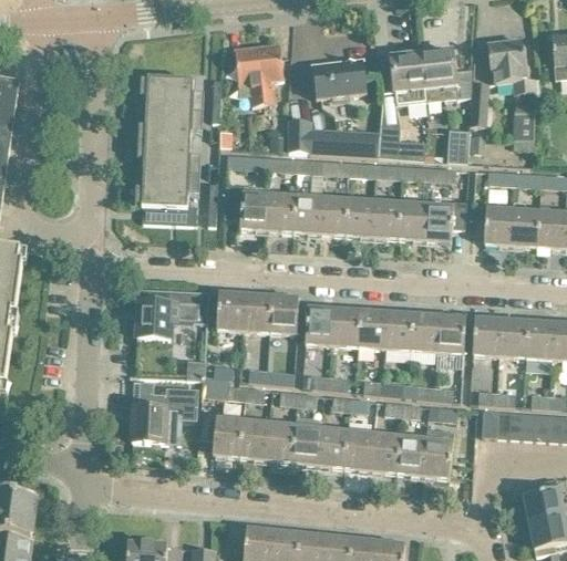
[(566,78),(566,35),(552,38),(555,79),(566,78)]
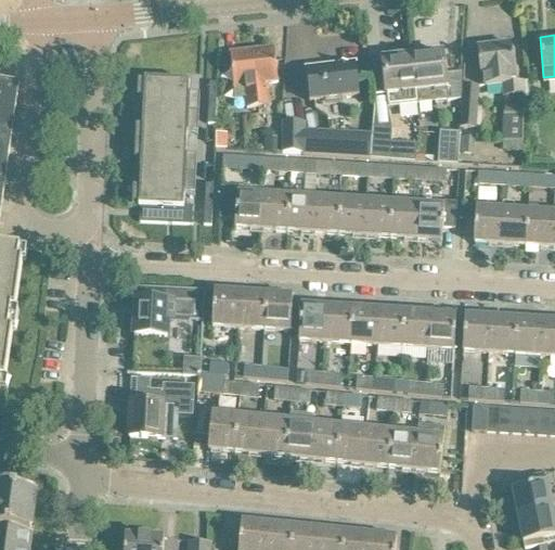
[(516,74),(511,40),(477,45),(480,73),(482,73),(483,81),(502,80),(503,92),(505,92),(504,109),(503,109),(503,145),(523,146),(525,94),(523,76),(517,77),(516,74)]
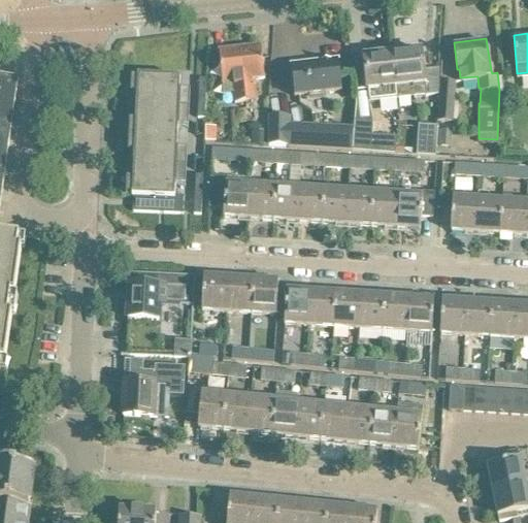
[(264,73),(263,62),(261,41),(239,44),(245,97),(256,96),(254,74),(264,73)]
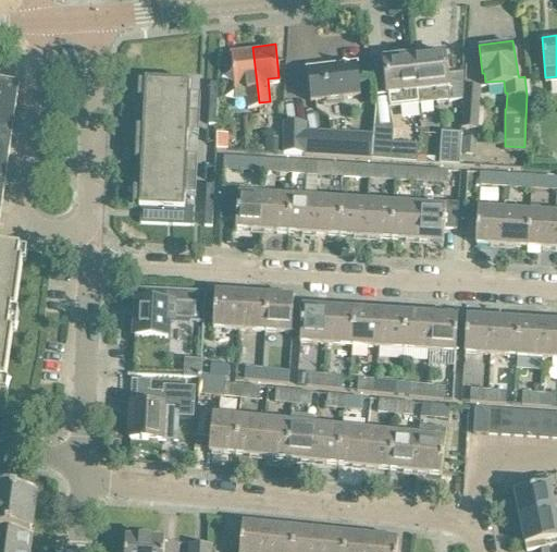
[(248,103),(259,102),(252,47),(231,49),(236,94),(247,93),(248,103)]
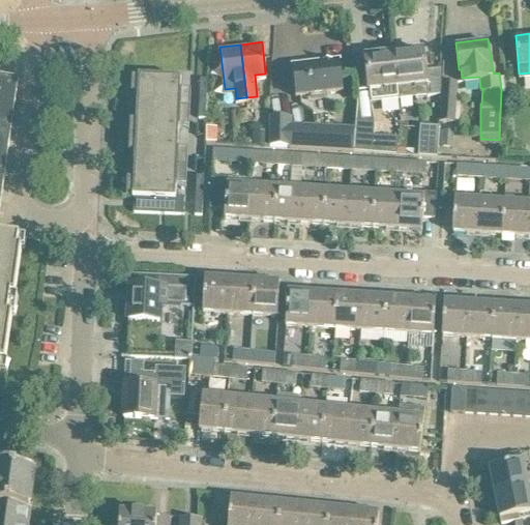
[(428,93),(424,67),(422,47),(393,50),(399,96),(428,93)]
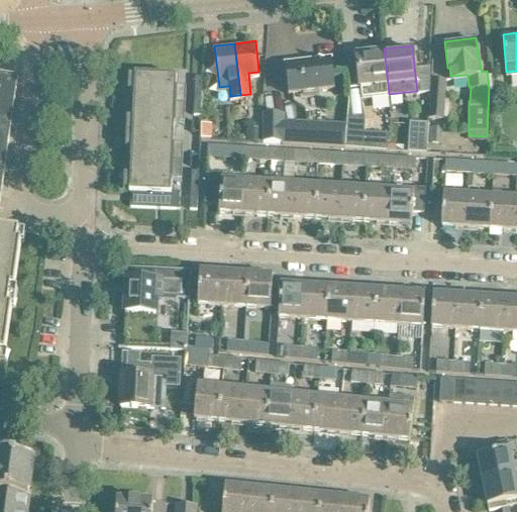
[(389,94),(384,48),(356,52),(359,84),(347,85),(347,88),(348,98),(346,122),(344,142),(344,143),(386,146),(388,133),(365,132),(366,115),(360,97),(389,94)]
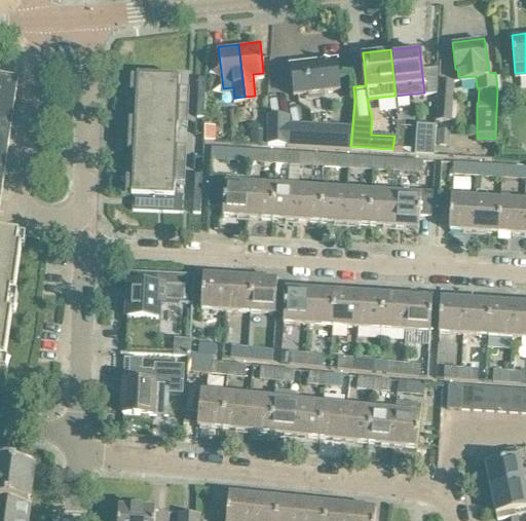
[(290,61),(292,81),(294,94),(308,91),(307,90),(340,86),(337,56),(290,61)]
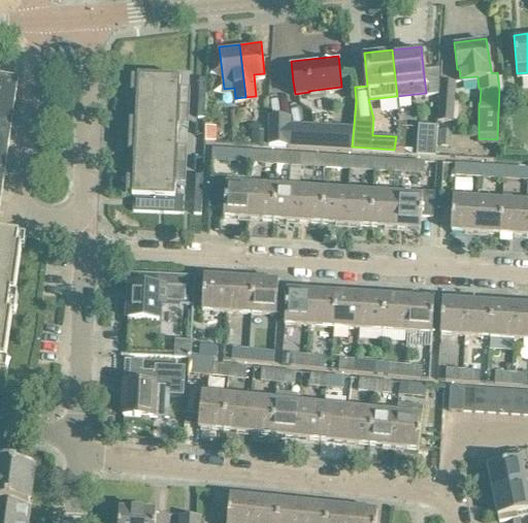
[(0,200),(19,73),(0,70),(0,366),(7,367),(8,356),(5,356),(11,311),(14,311),(18,290),(14,290),(22,243),(25,244),(26,233),(0,229),(0,200)]
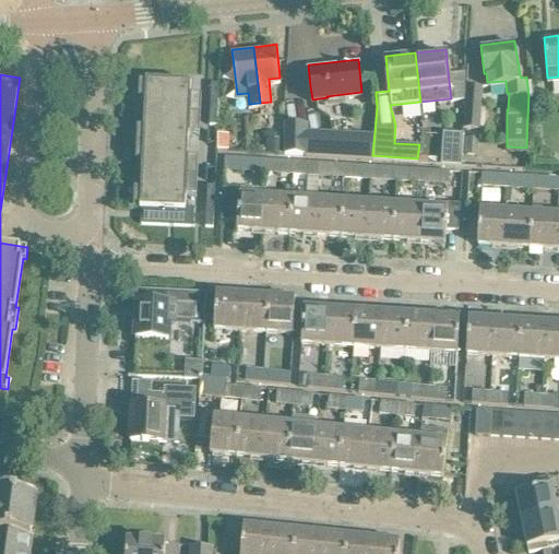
[(183,202),(189,102),(189,80),(146,78),(141,220),(193,222),(194,215),(194,203),(183,202)]
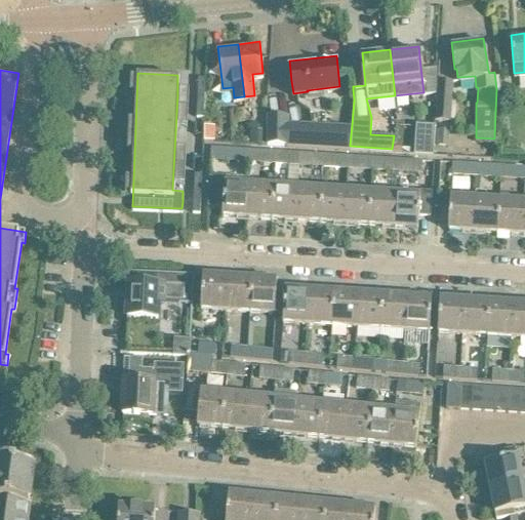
[(197,74),(196,113),(203,113),(205,74),(197,74)]
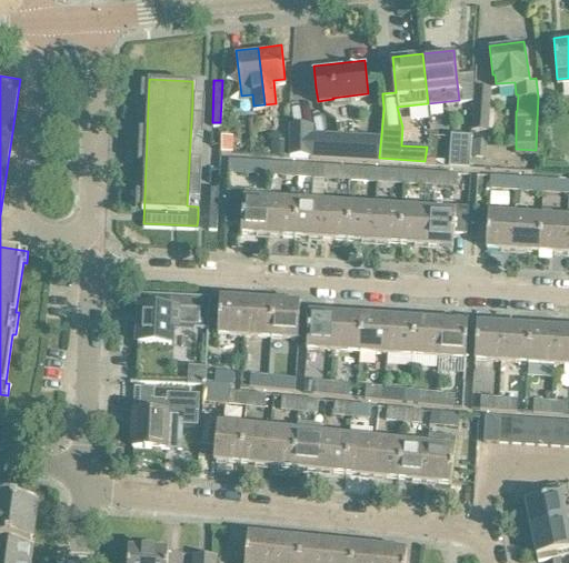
[(472,126),(488,127),(491,83),(476,82),(472,126)]
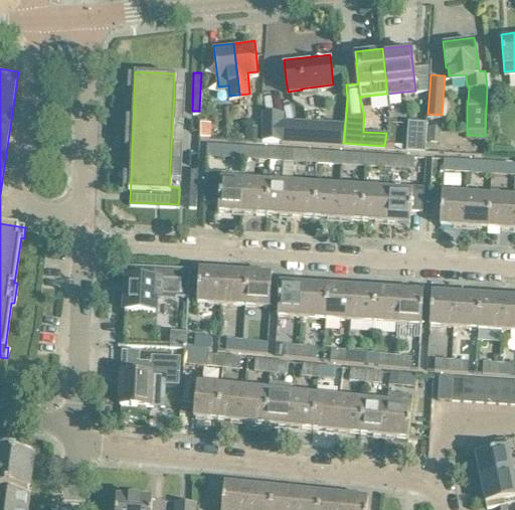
[(343,142),(345,122),(332,121),(332,118),(282,116),(283,111),(261,110),(261,137),(309,139),(309,140),(343,142)]
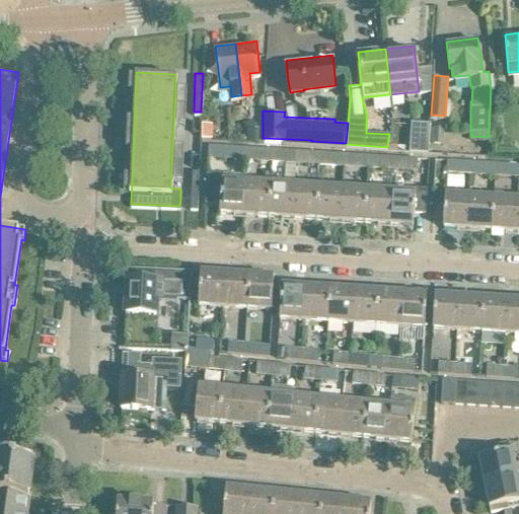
[(202,118),(202,133),(213,133),(213,118),(202,118)]
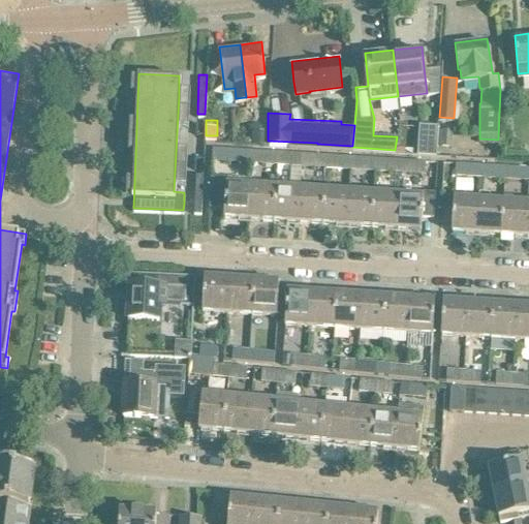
[(436,152),(438,122),(419,120),(417,151),(436,152)]
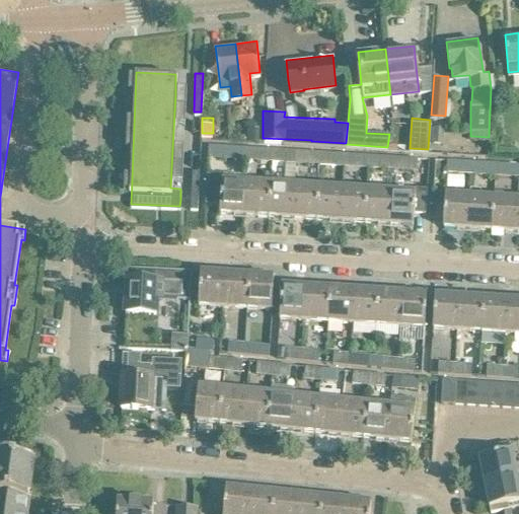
[(429,123),(428,139),(443,140),(444,124),(429,123)]
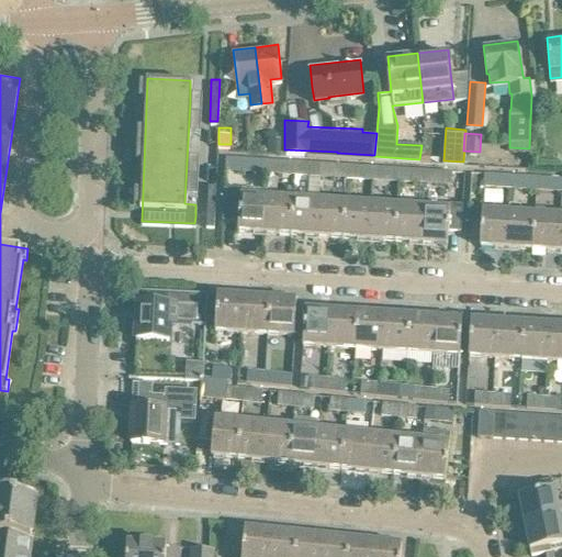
[(283,149),(283,146),(283,136),(269,135),(268,148),(283,149)]
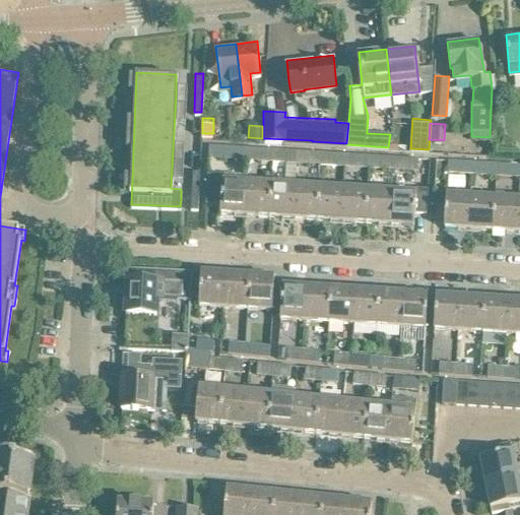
[(248,156),(249,144),(224,142),(209,142),(209,154),(223,155),(248,156)]
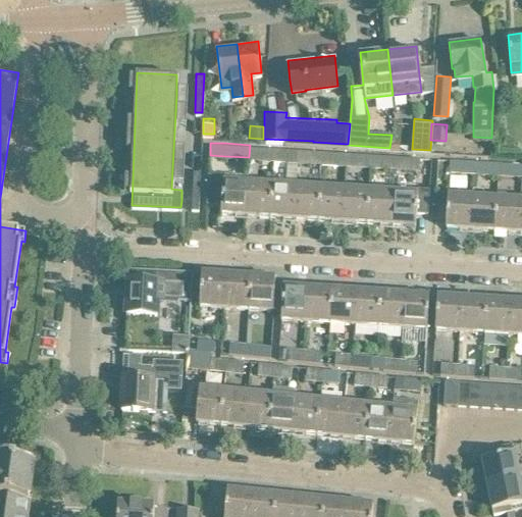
[(250,145),(249,157),(259,158),(258,170),(269,170),(270,158),(273,158),(274,146),(250,145)]
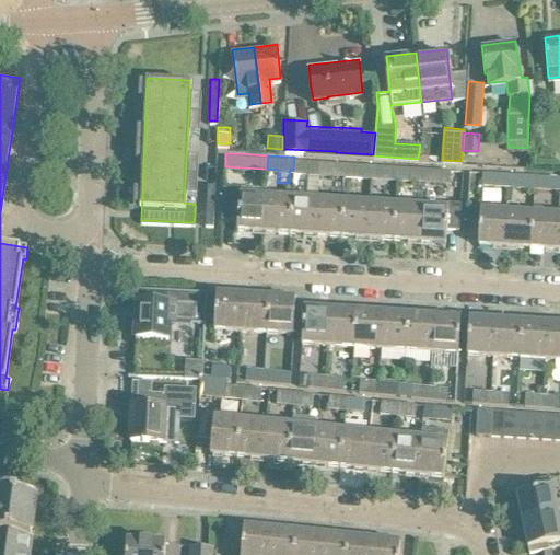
[(319,172),(319,159),(294,157),(293,170),(319,172)]
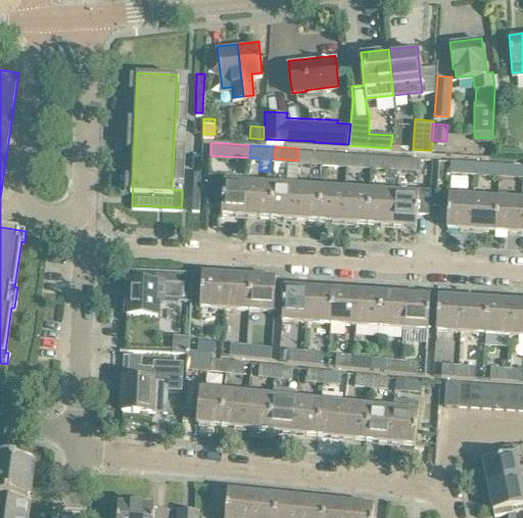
[(322,161),(323,149),(298,148),(298,160),(322,161)]
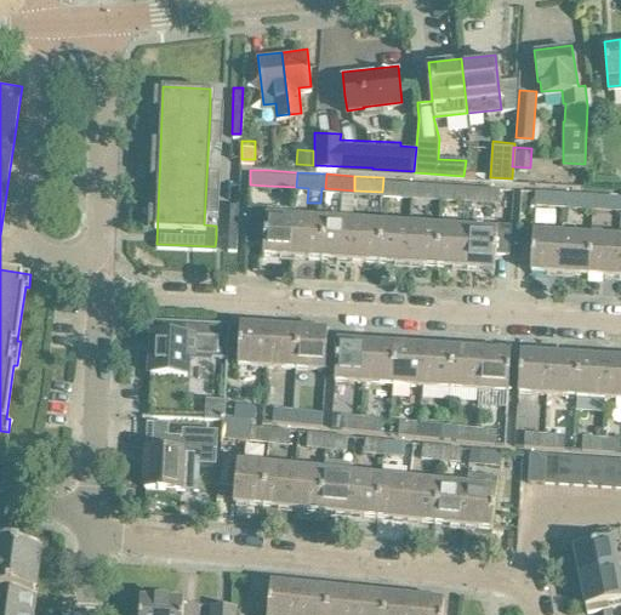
[(411,194),(412,180),(383,177),(382,192),(411,194)]
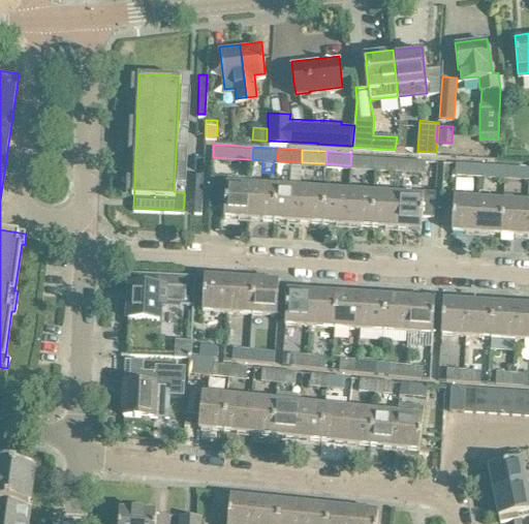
[(375,166),(376,154),(351,153),(350,165),(375,166)]
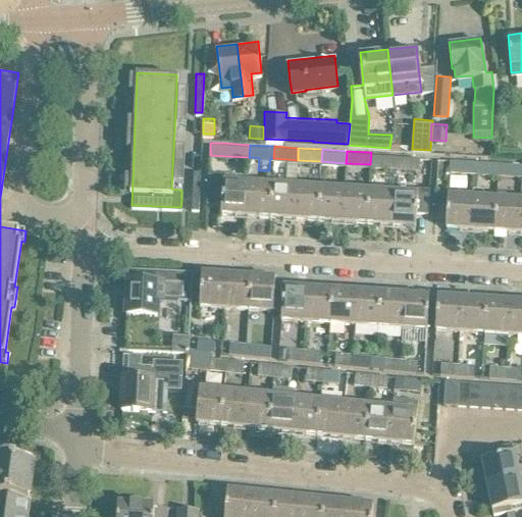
[(395,166),(396,154),(371,152),(370,164),(395,166)]
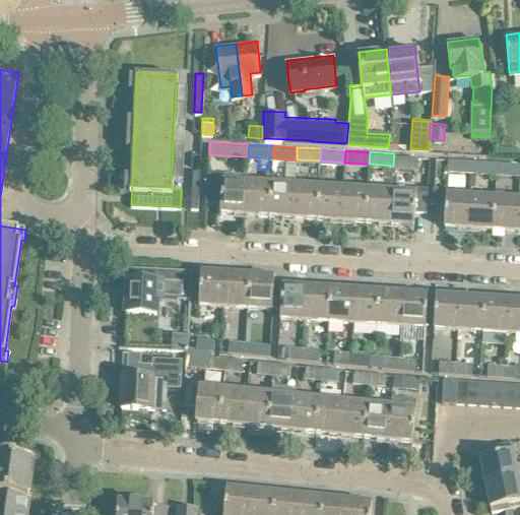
[(418,154),(394,153),(393,166),(417,167),(418,154)]
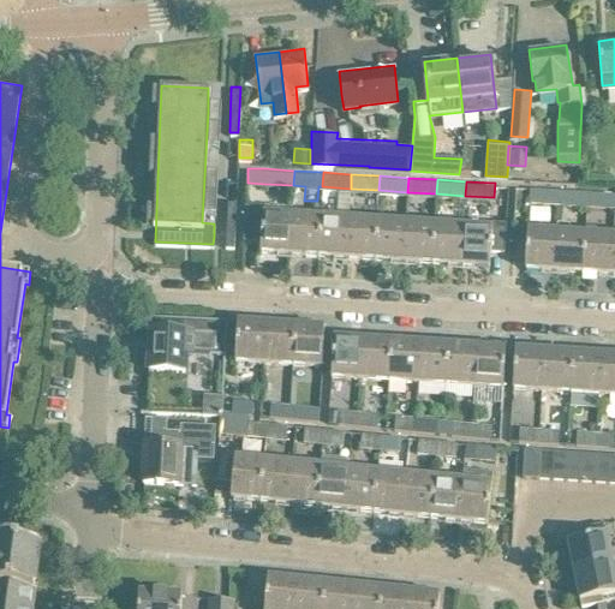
[(557,202),(559,186),(530,185),(529,199),(557,202)]
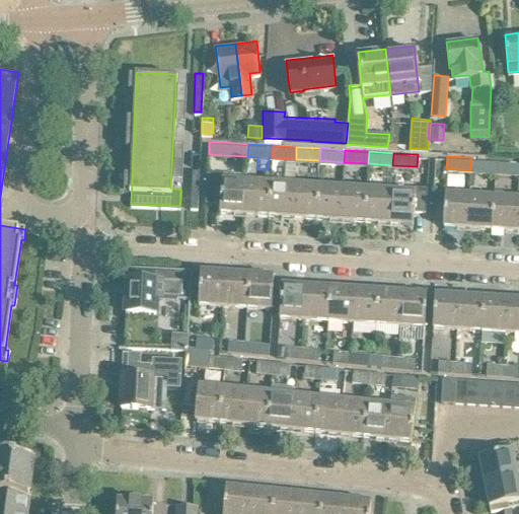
[(496,159),(474,157),(471,157),(470,170),(495,171),(496,159)]
